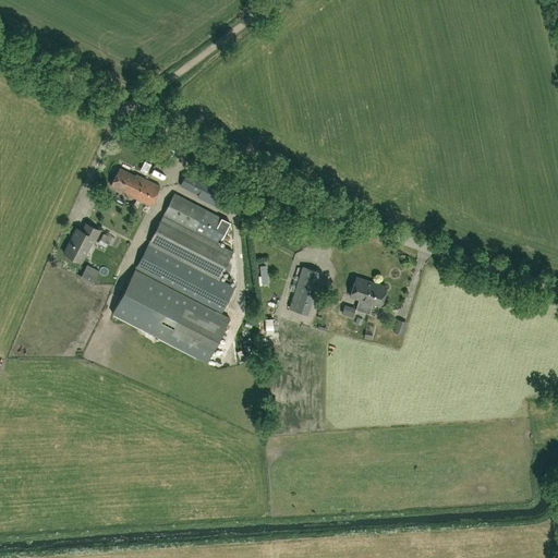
[(126,192),(125,194),(149,206),(159,186),(135,174),(135,176),(119,168),(110,184),(126,192)]
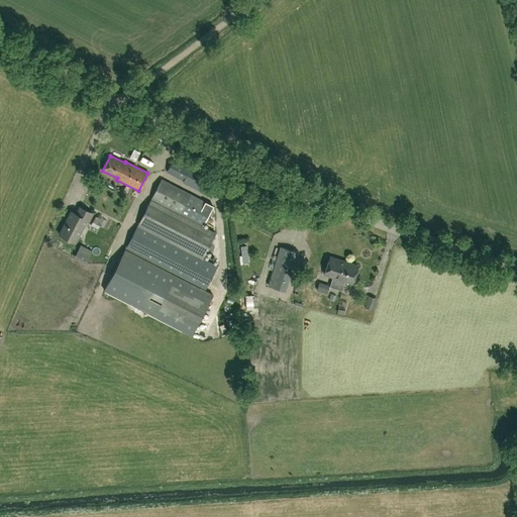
[(173,160),(167,172),(209,194),(215,182),(173,160)]
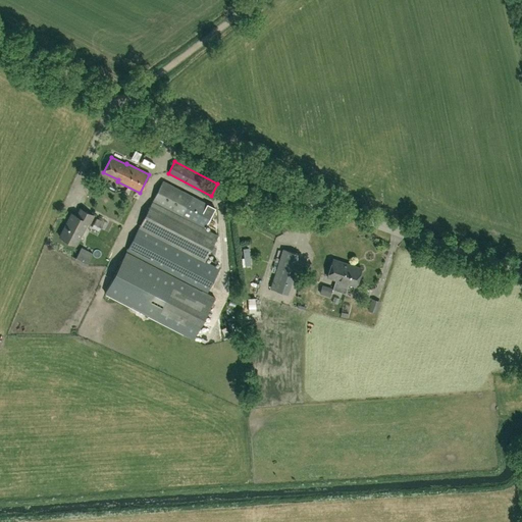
[(215,208),(163,180),(154,198),(183,212),(180,216),(152,202),(143,220),(139,227),(105,294),(193,338),(215,298),(206,293),(219,268),(204,261),(217,236),(204,228),(215,208)]
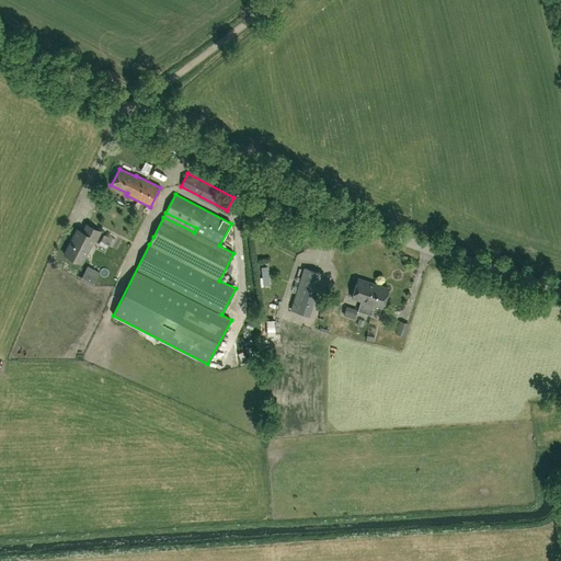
[(81,263),(94,238),(96,239),(101,231),(86,224),(82,231),(77,229),(64,254),(81,263)]
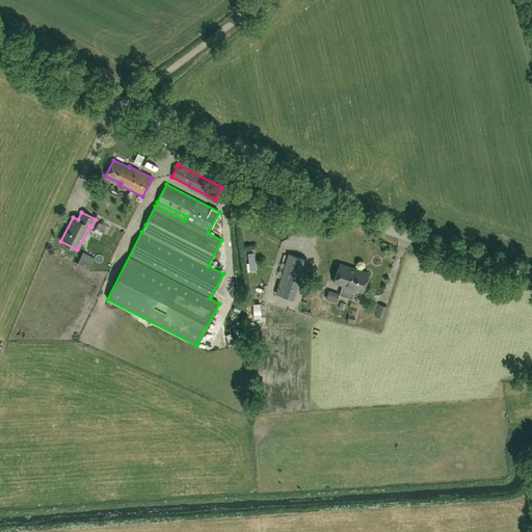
[(306,260),(289,254),(276,293),(293,299),(306,260)]
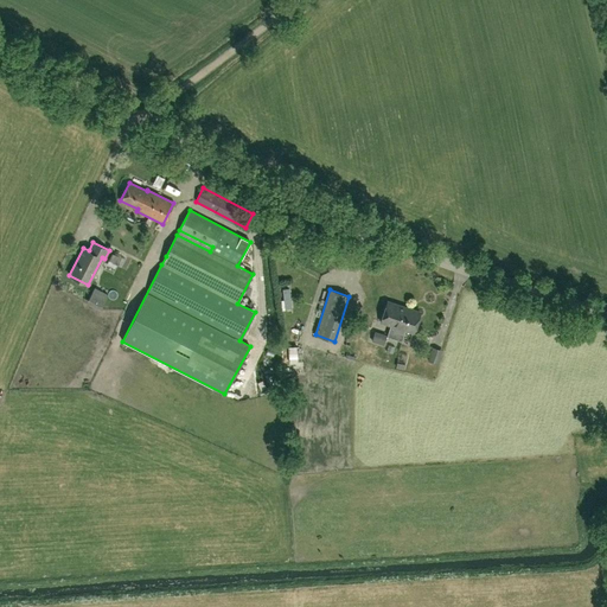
[(420,312),(406,307),(387,301),(381,321),(390,325),(387,337),(401,340),(404,330),(413,332),(420,312)]
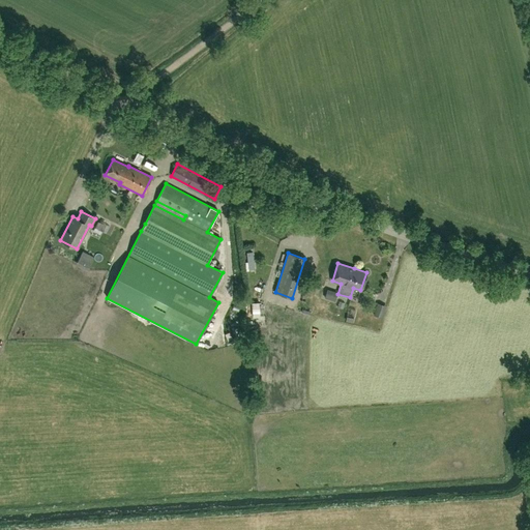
All buildings are outlined.
